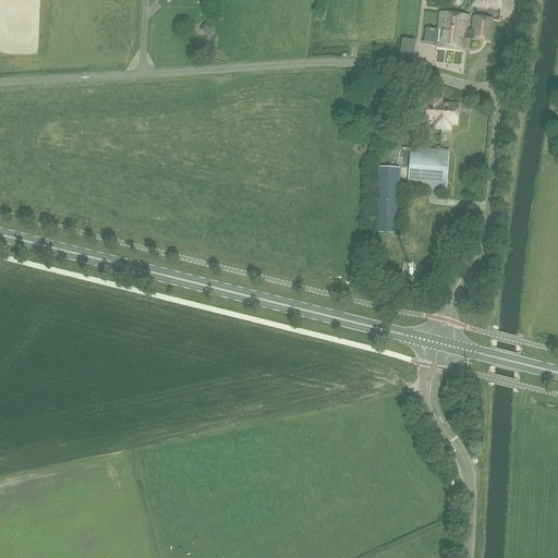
[(440,12),(437,47),(464,50),(466,38),(489,41),(493,19),(473,16),(472,31),(468,31),(469,15),(440,12)]
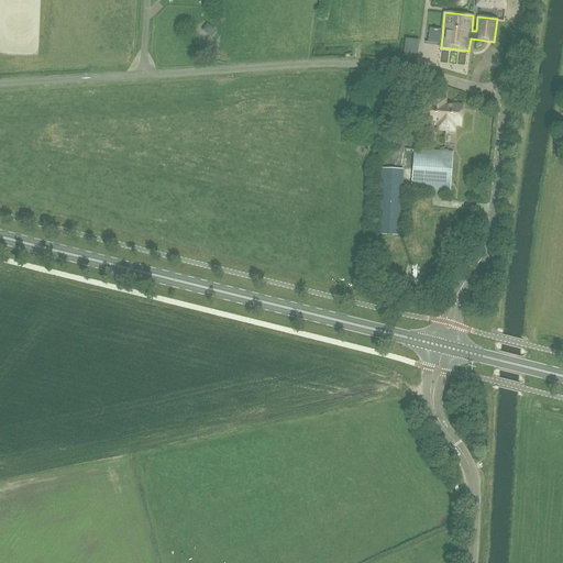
[(208,18),(202,24),(210,32),(216,25),(208,18)]
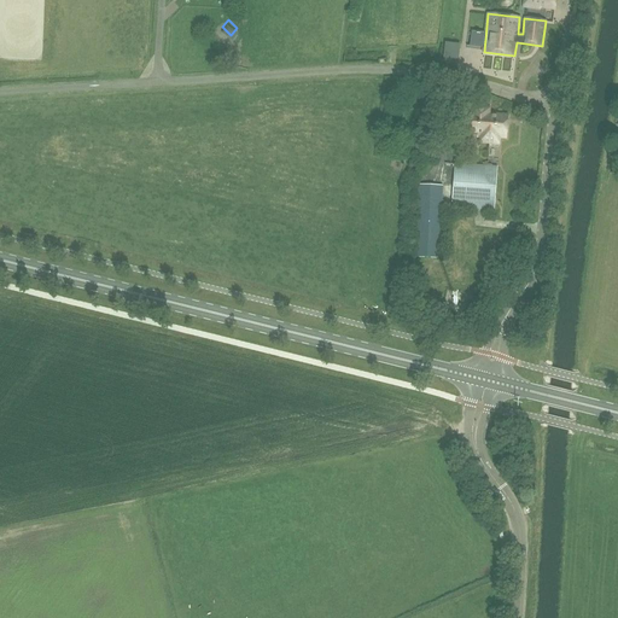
[(529,71),(532,63),(526,59),(523,69),(529,71)]
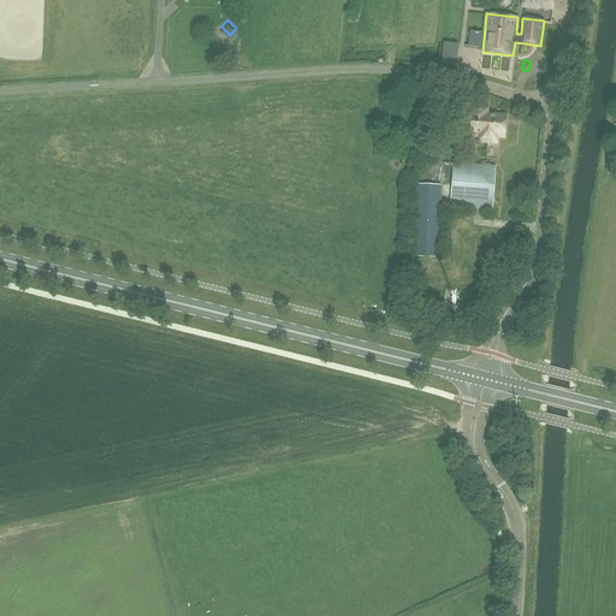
[(487,113),(489,108),(472,107),(471,112),(467,112),(466,135),(478,136),(478,142),(486,143),(487,125),(486,125),(487,113)]
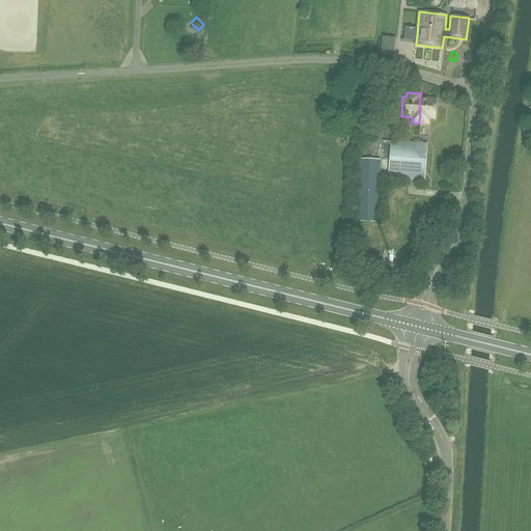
[(437,99),(420,98),(419,108),(420,108),(419,123),(428,123),(429,118),(435,119),(437,99)]
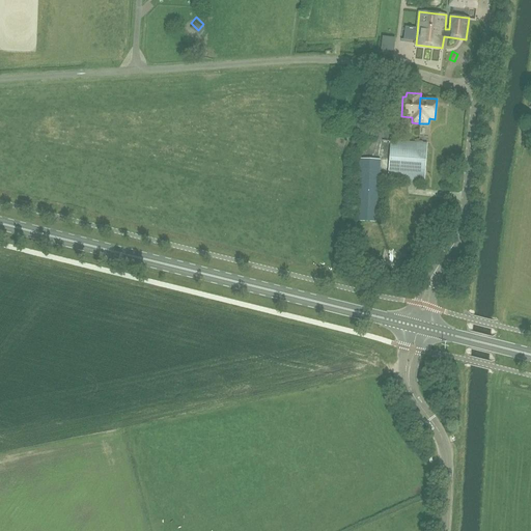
[(391,140),(389,162),(388,175),(424,178),(425,164),(427,143),(391,140)]
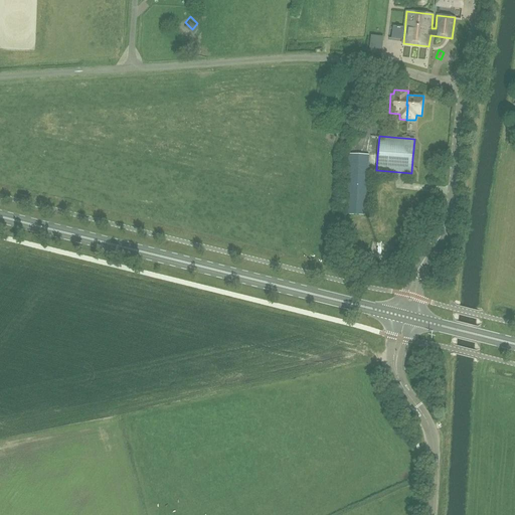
[(369,155),(349,154),(346,213),(366,214),(369,155)]
